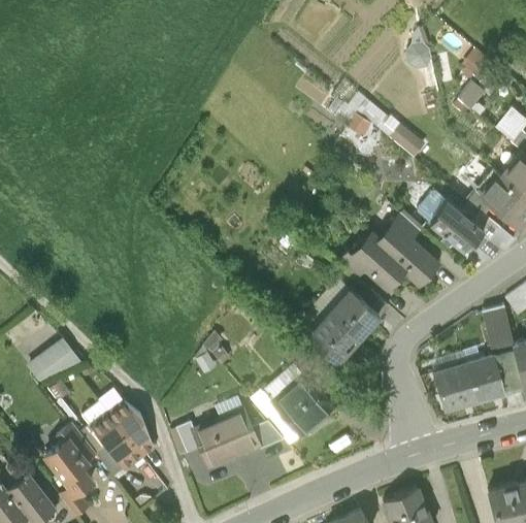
[(459,96),(471,107),(486,91),(471,78),(482,67),(473,59),(453,82),(463,91),(459,96)]
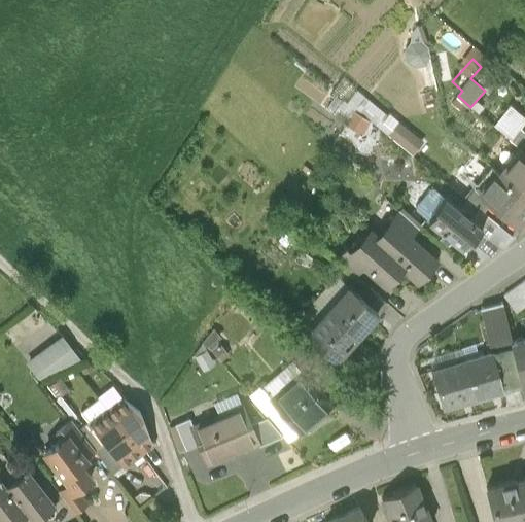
[(379,129),(388,117),(358,94),(349,104),(379,129)]
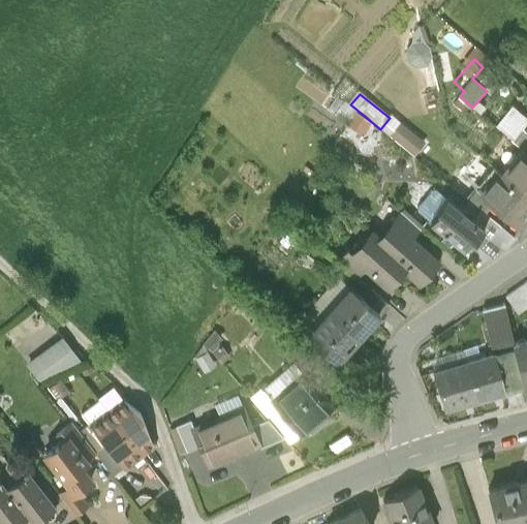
[(513,141),(526,121),(526,117),(513,106),(496,128),(513,141)]
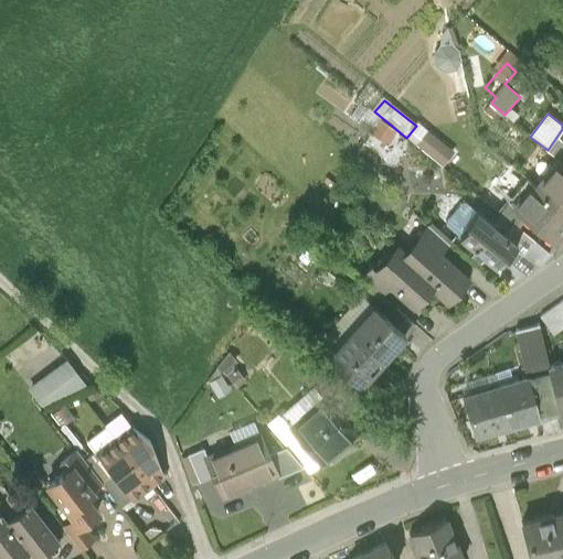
[(380,120),(371,136),(390,146),(399,130),(380,120)]
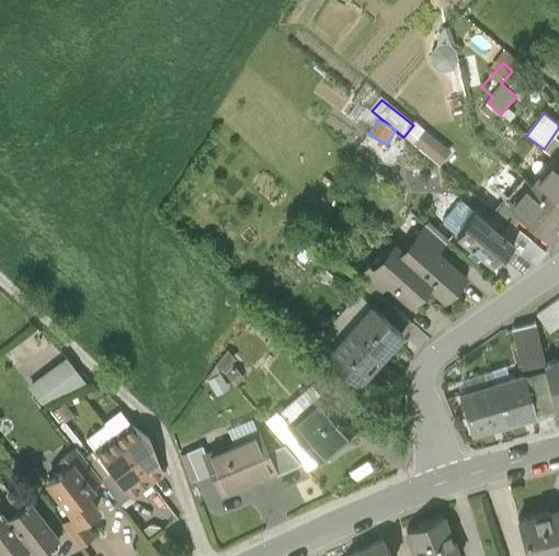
[(443,166),(454,150),(425,131),(414,147),(443,166)]
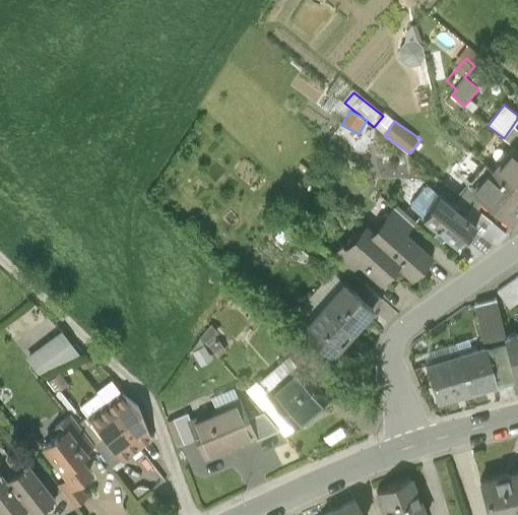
[(512,151),(492,176),(517,197),(517,155),(515,153),(512,151)]
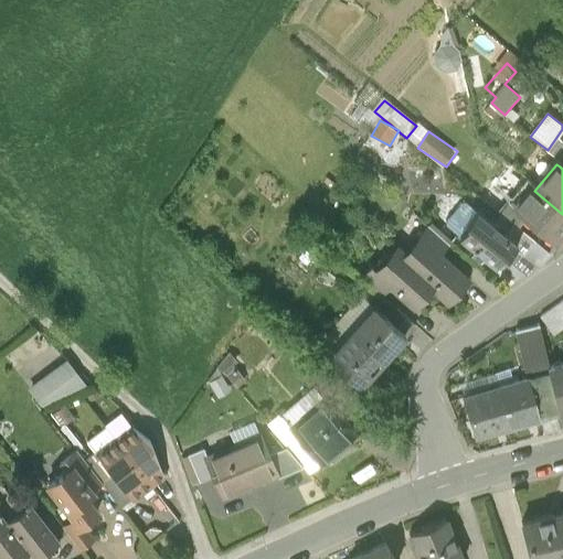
[(553,245),(562,232),(562,214),(534,191),(524,183),(506,206),(553,245)]
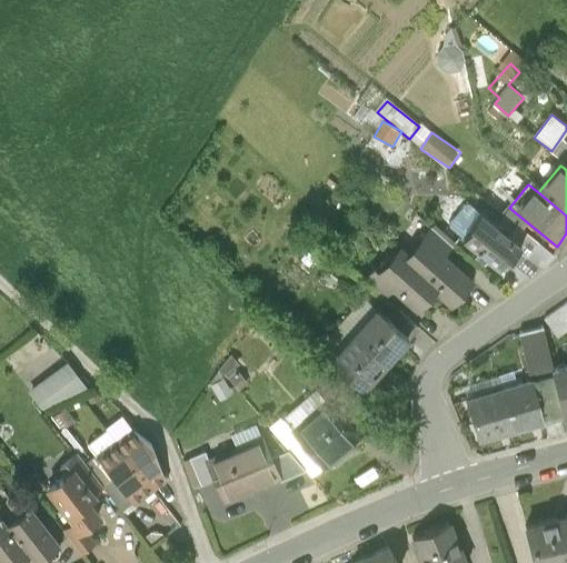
[(519,251),(467,209),(463,210),(447,228),(447,233),(497,273),(506,262),(508,264),(519,251)]
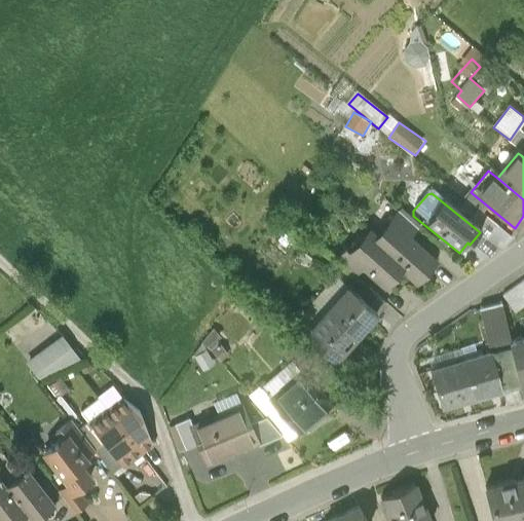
[(389,226),(375,242),(375,243),(402,266),(398,270),(399,271),(414,285),(433,264),(389,226)]
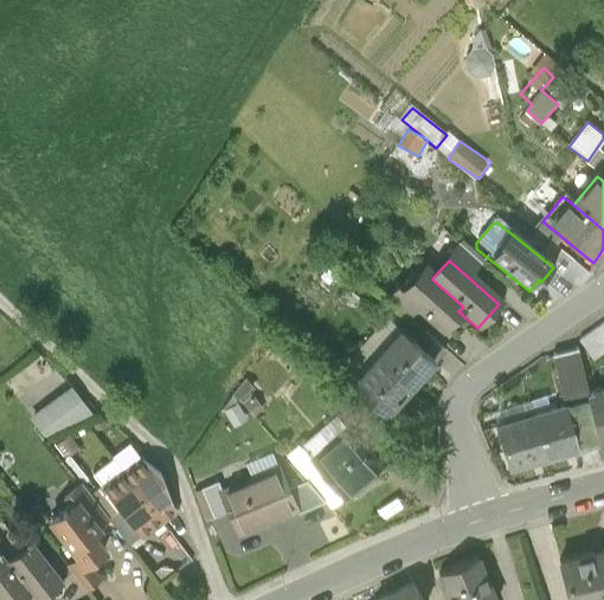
[(441,334),(460,313),(458,311),(463,307),(432,279),(432,278),(424,271),(400,297),(441,334)]
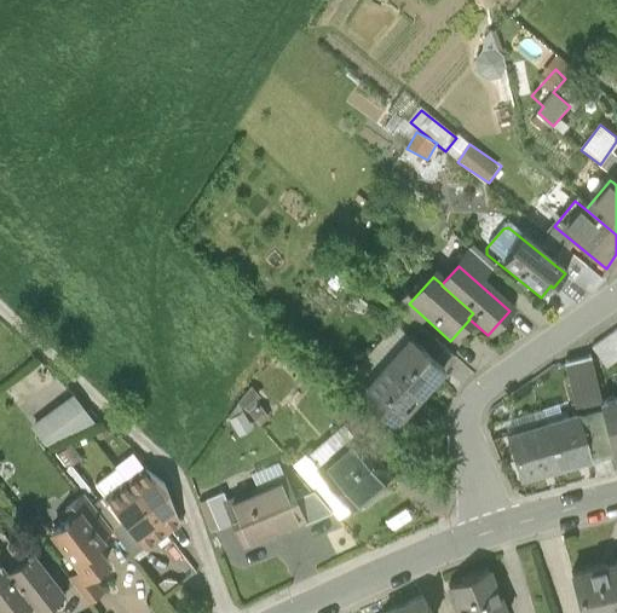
[(616,363),(616,333),(589,354),(604,374),(616,363)]
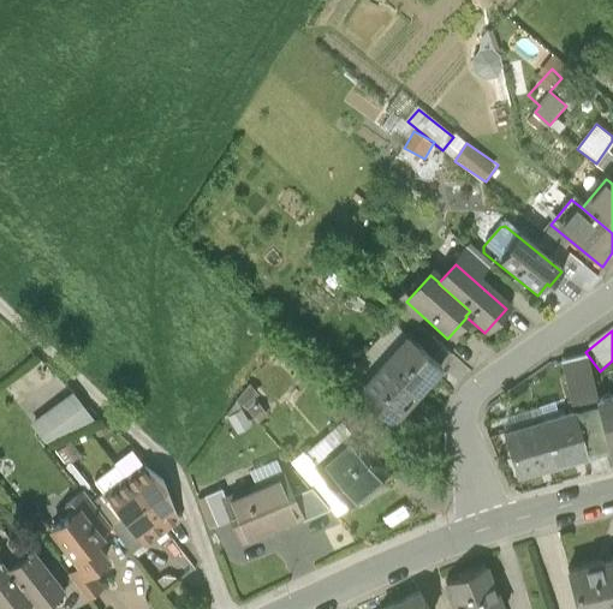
[(405,339),(381,364),(415,394),(438,368),(405,339)]
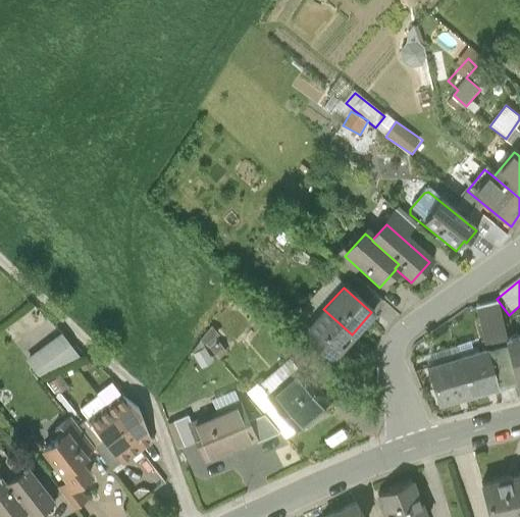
[(330,358),(352,334),(323,309),(302,332),(330,358)]
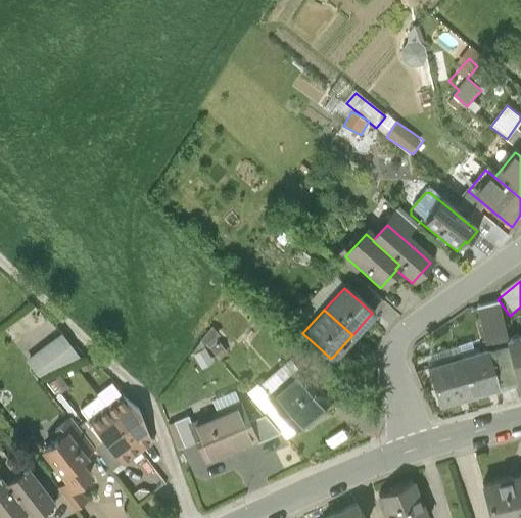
[(27,361),(42,382),(79,355),(63,333),(27,361)]
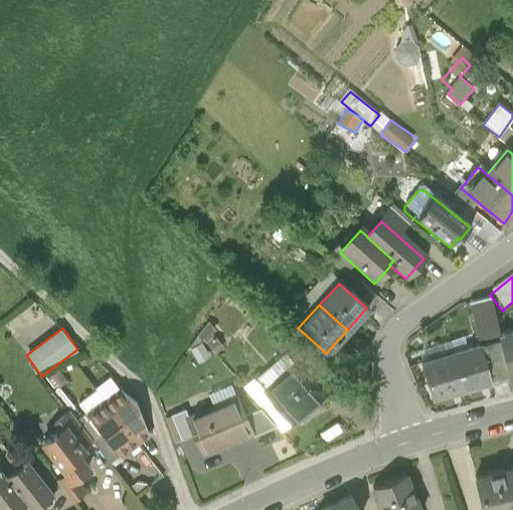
[(512,330),(512,331),(512,334),(512,336),(497,340),(498,343),(507,380),(508,382),(512,380),(512,330)]
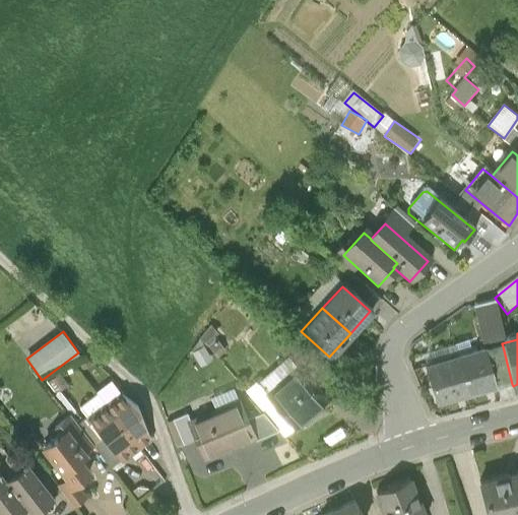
[(503,346),(456,361),(467,397),(512,384),(503,346)]
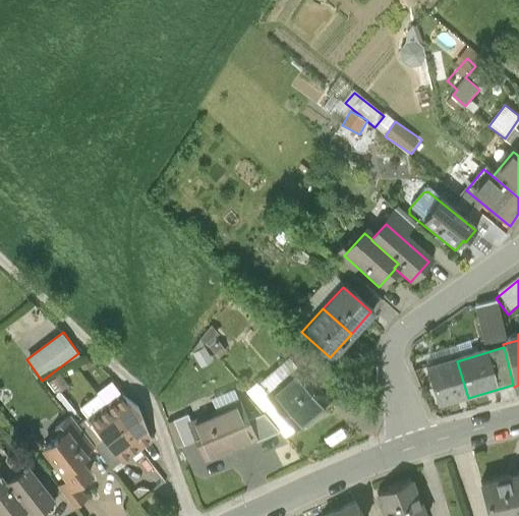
[(436,407),(468,398),(457,361),(425,370),(436,407)]
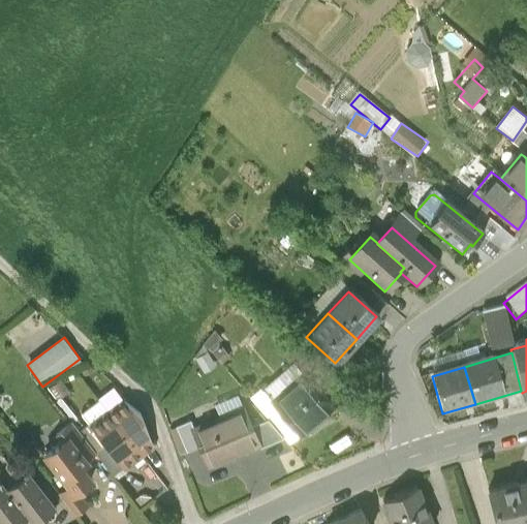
[(332,410),(305,379),(273,407),(300,438),(332,410)]
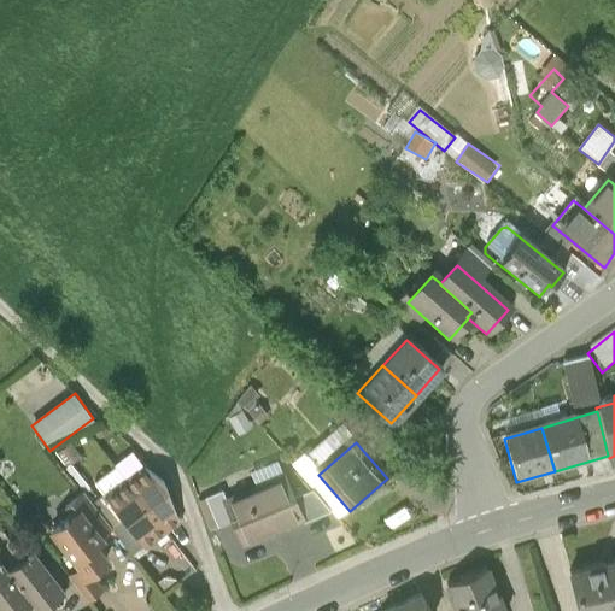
[(66,468),(82,457),(72,444),(57,454),(66,468)]
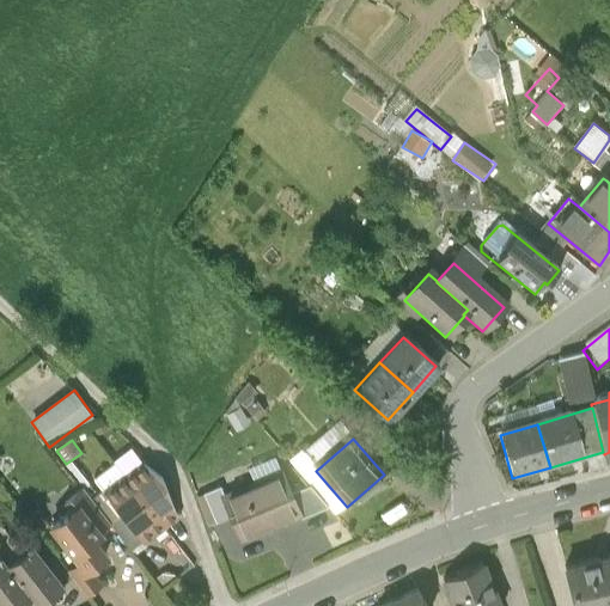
[(140,545),(160,530),(124,483),(113,469),(92,484),(140,545)]
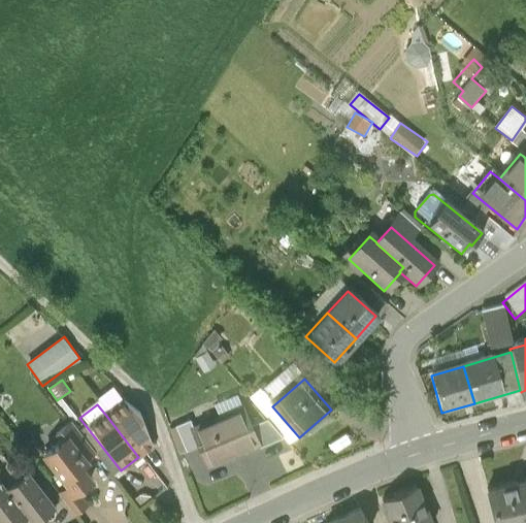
[(123,405),(107,417),(138,457),(151,448),(138,417),(123,405)]
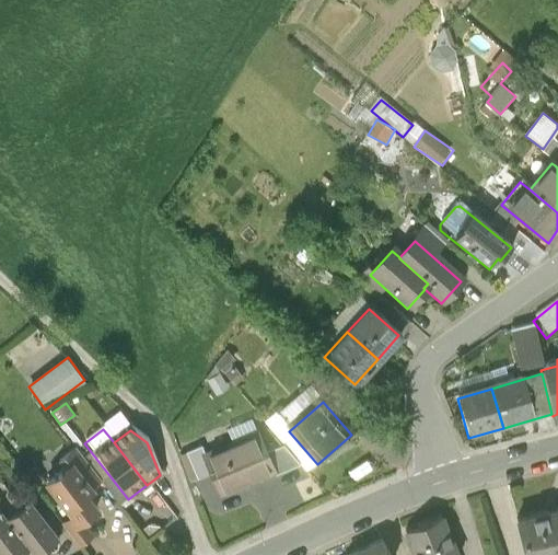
[(272,474),(257,436),(204,458),(220,496),(272,474)]
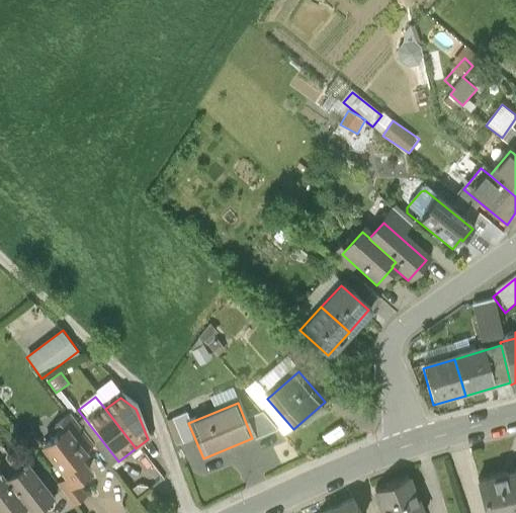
[(85,458),(64,430),(40,448),(71,487),(87,475),(79,463),(85,458)]
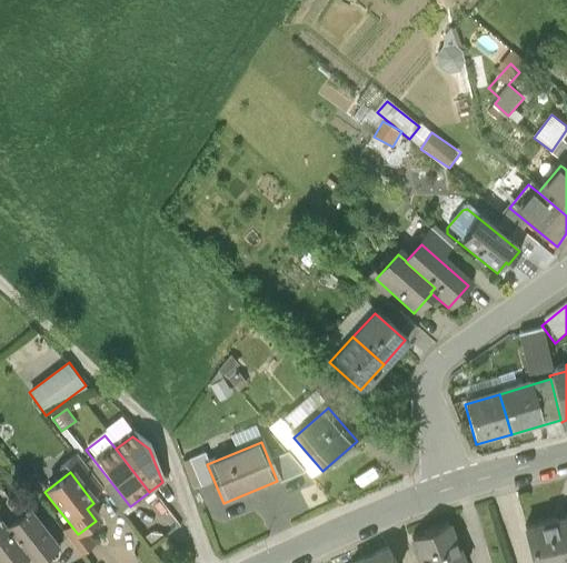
[(3,528),(28,559),(31,562),(41,562),(46,559),(52,561),(57,556),(58,550),(27,510),(3,528)]
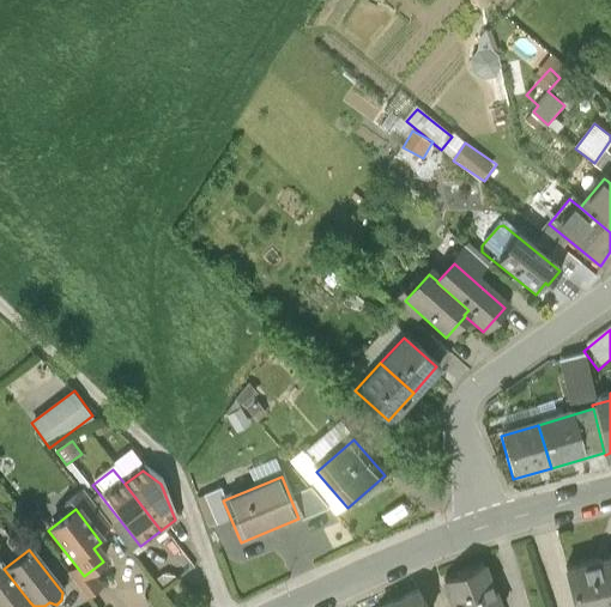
[(610,606),(610,560),(564,574),(573,606),(610,606)]
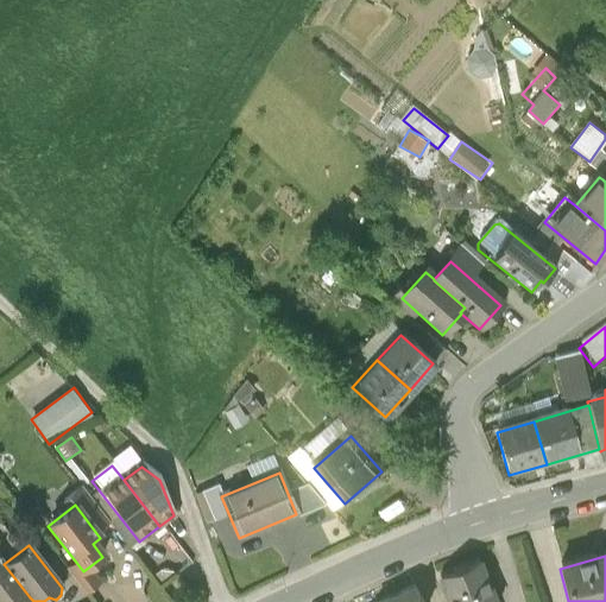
[(25,601),(30,597),(4,564),(0,559),(0,601),(25,601)]
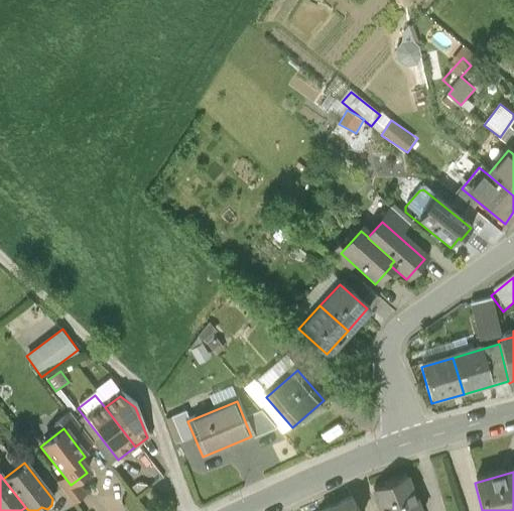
[(417,510),(404,478),(371,492),(379,510),(417,510)]
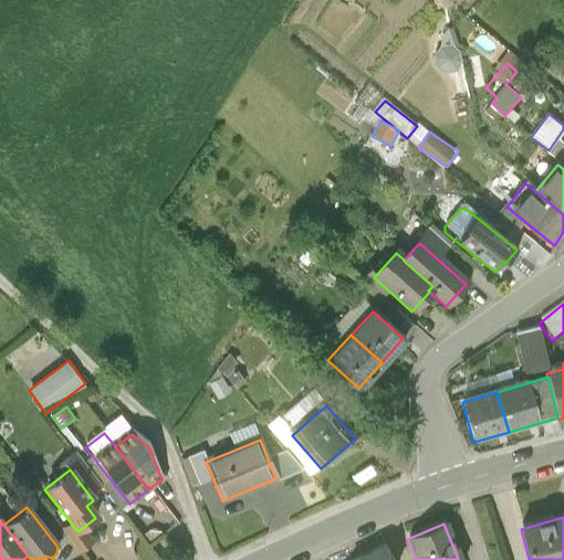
[(390,559),(385,548),(361,559),(390,559)]
